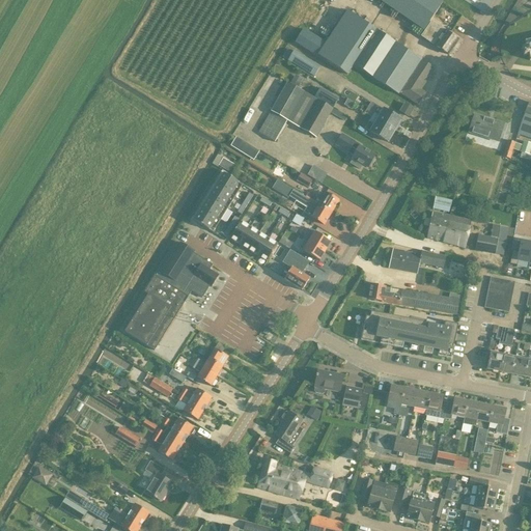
[(378,0),(423,31),(442,3),(437,0),(378,0)]
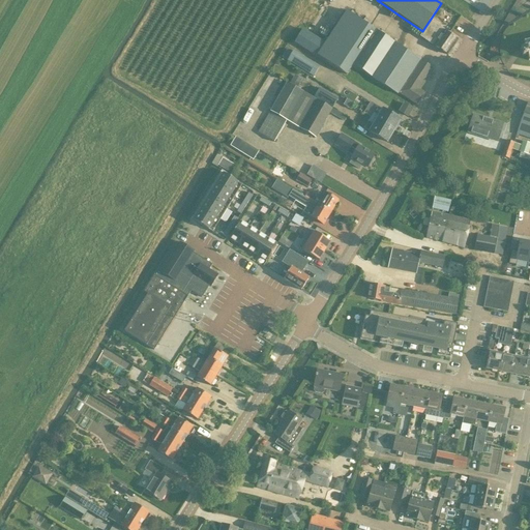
[(346,75),(353,65),(375,31),(346,12),(324,45),(317,57),(346,75)]
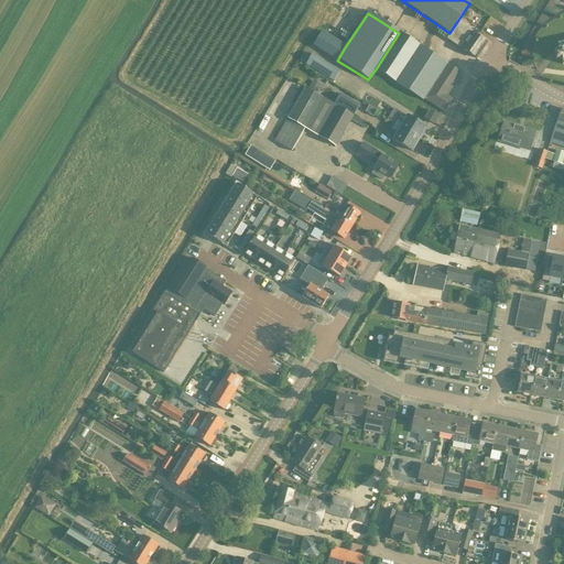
[(480,51),(486,43),(458,24),(447,39),(476,58),(477,56),(479,56),(481,53),(480,51)]
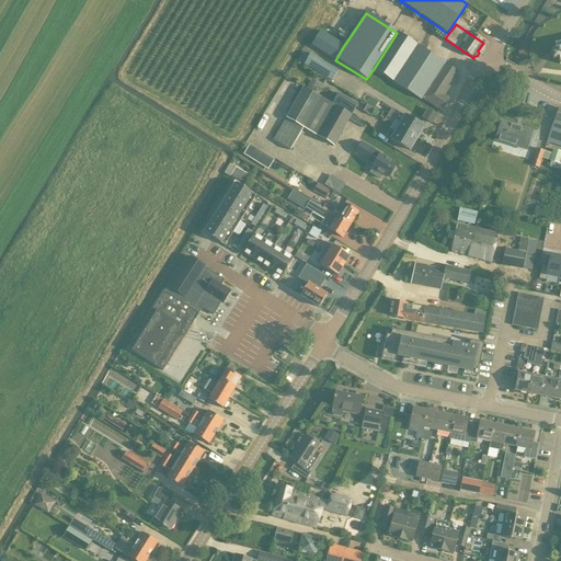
[(335,60),(343,47),(320,32),(311,45),(335,60)]
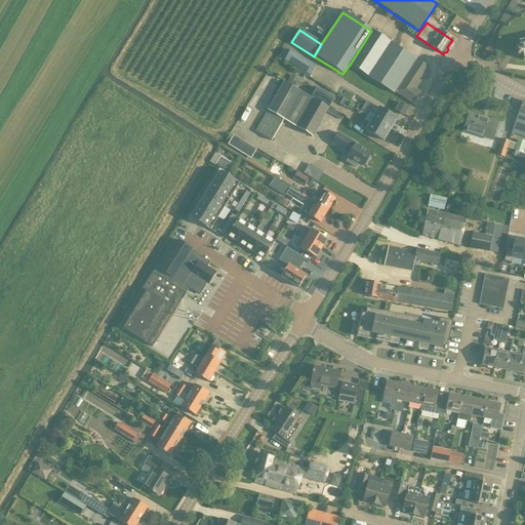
[(394,93),(395,92),(416,59),(371,31),(350,65),(394,93)]
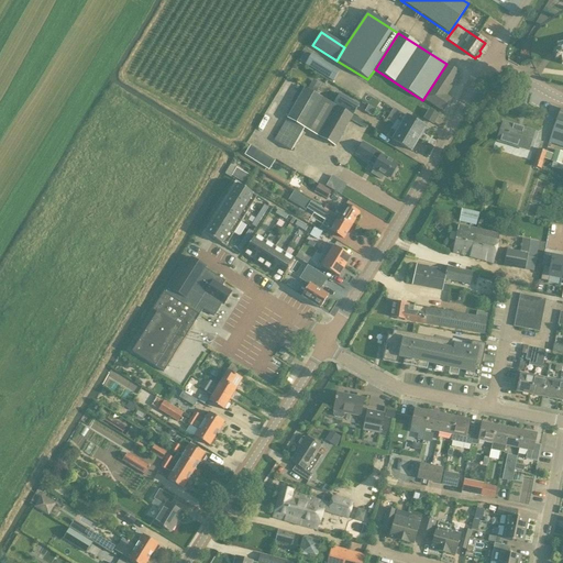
[(562,43),(558,44),(555,44),(558,51),(552,52),(553,56),(554,59),(559,58),(561,65),(562,64),(562,63),(562,43)]
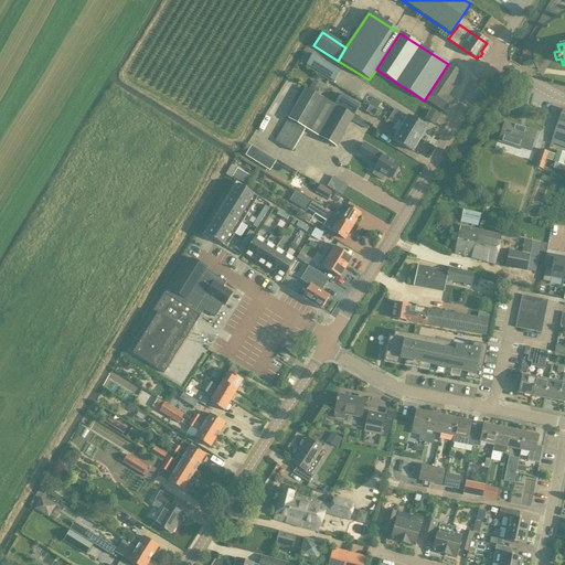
[(307,66),(336,83),(341,73),(312,56),(307,66)]
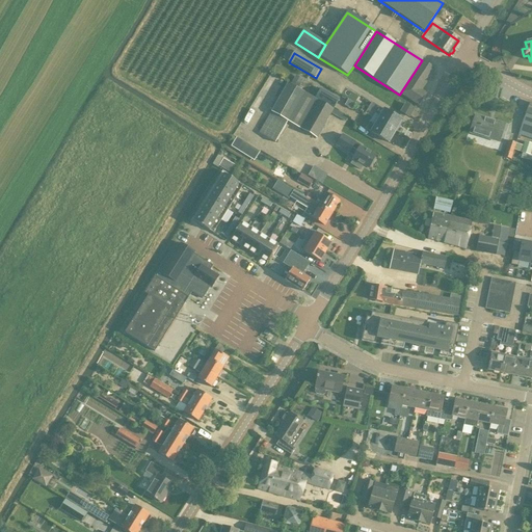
[(435,70),(422,60),(400,94),(419,106),(426,95),(421,90),(435,70)]
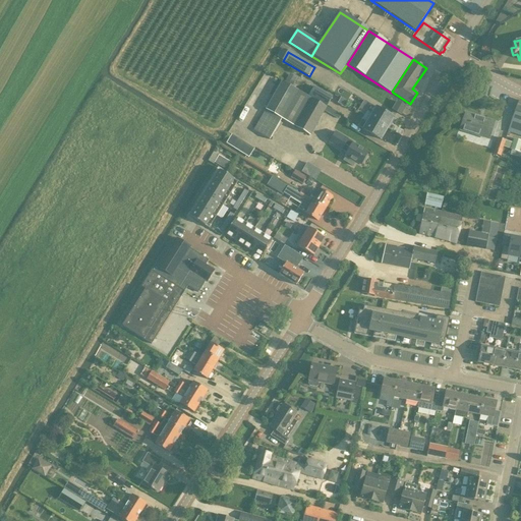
[(289,75),(285,83),(292,88),(297,80),(289,75)]
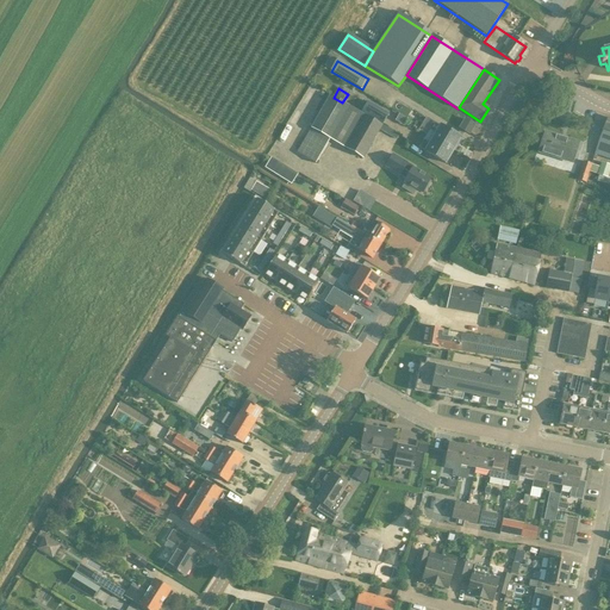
[(381,125),(362,114),(342,103),(334,98),(330,95),(297,153),(316,163),(330,139),(362,159),(381,125)]
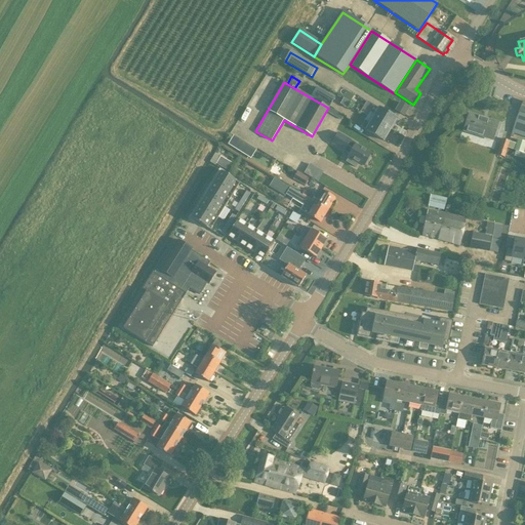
[(312,98),(328,108),(334,98),(317,89),(312,98)]
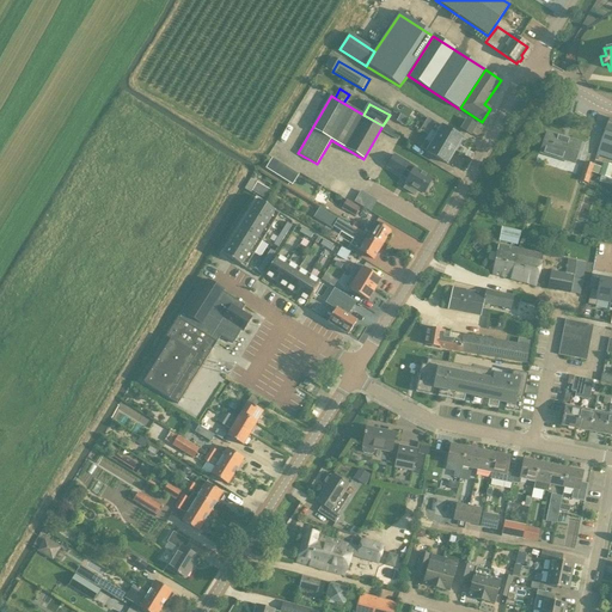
[(407,105),(397,120),(404,123),(412,109),(407,105)]
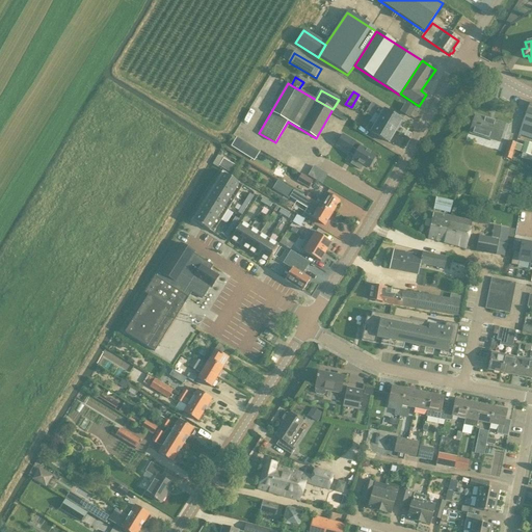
[(372,103),(366,114),(372,117),(395,132),(402,121),(383,110),(372,103)]
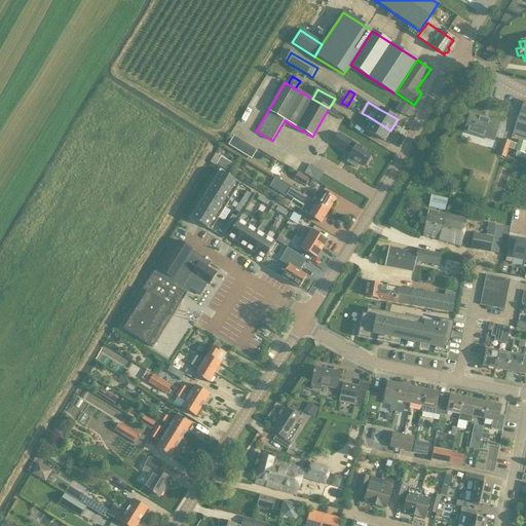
[(525,102),(524,102),(513,133),(525,137),(525,102)]
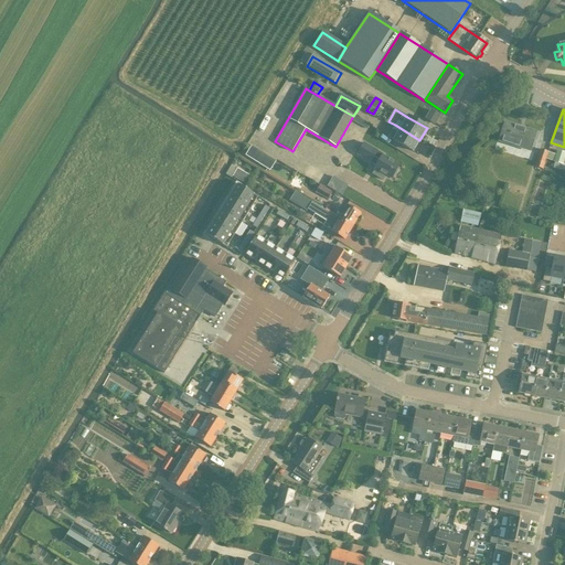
[(434,125),(439,116),(430,110),(425,119),(434,125)]
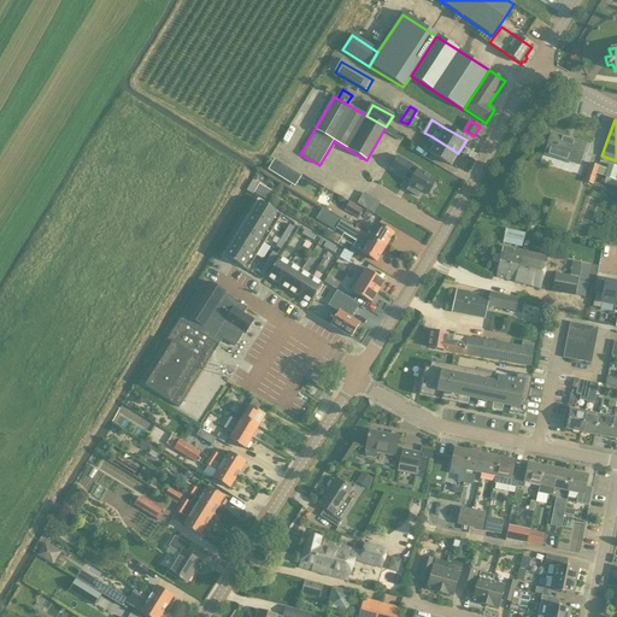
[(579,164),(585,145),(552,135),(546,154),(579,164)]
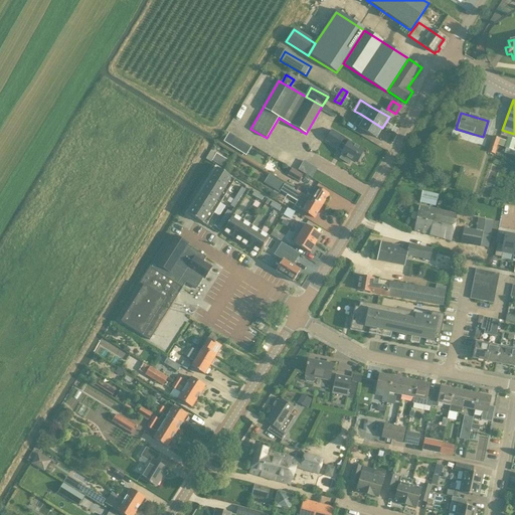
[(359,128),(376,139),(382,128),(360,114),(357,119),(362,122),(359,128)]
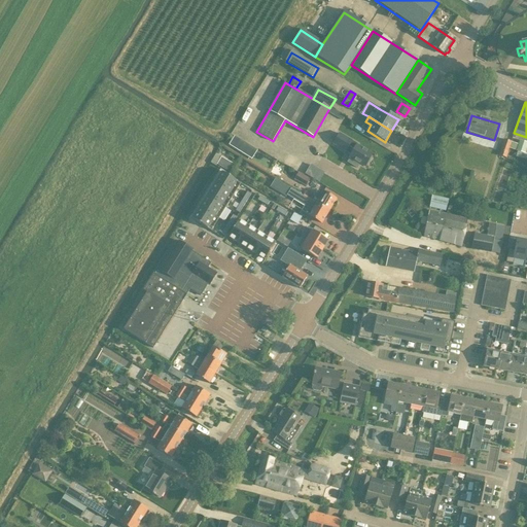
[(340,134),(334,144),(351,154),(349,157),(350,157),(347,163),(357,169),(360,164),(365,167),(365,166),(366,166),(371,161),(370,160),(372,154),(357,146),(357,144),(340,134)]
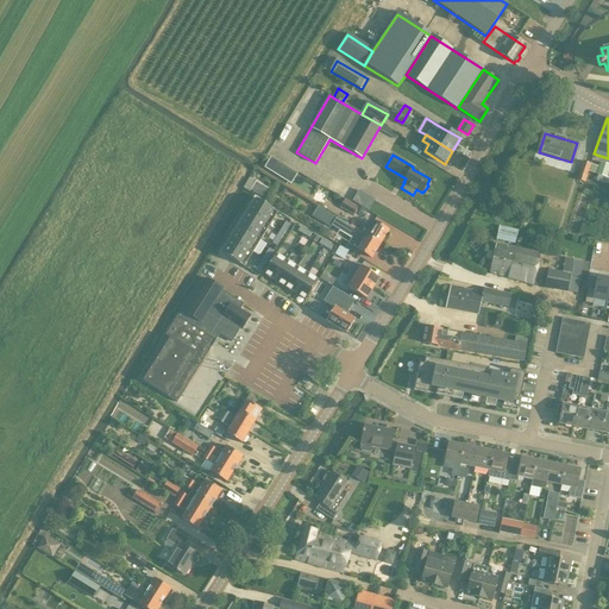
[(264,168),(292,184),(297,174),(271,157),(264,168)]
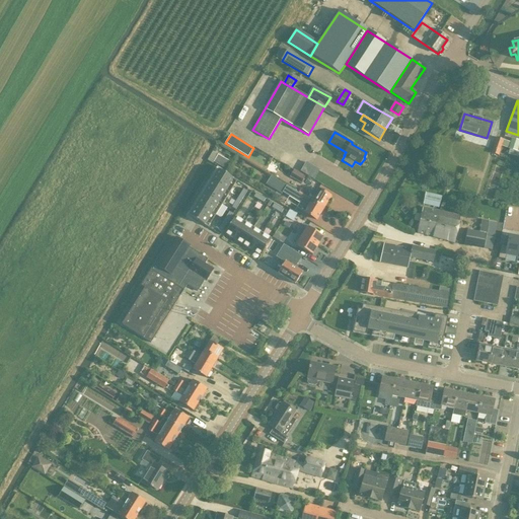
[(499,156),(504,140),(497,138),(492,153),(499,156)]
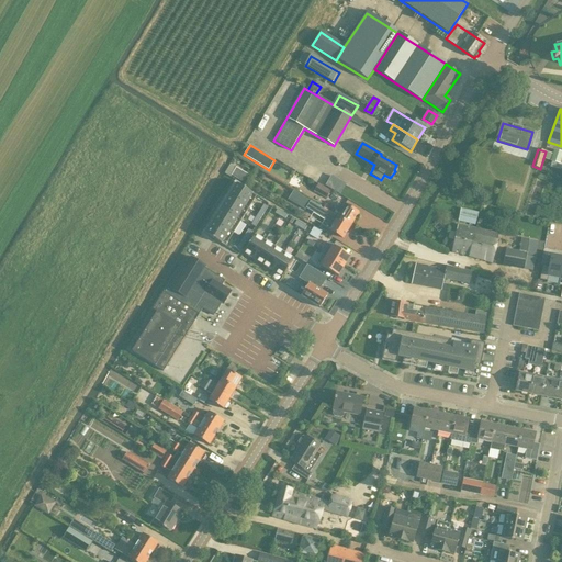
[(561,158),(561,152),(555,149),(551,160),(560,164),(561,158)]
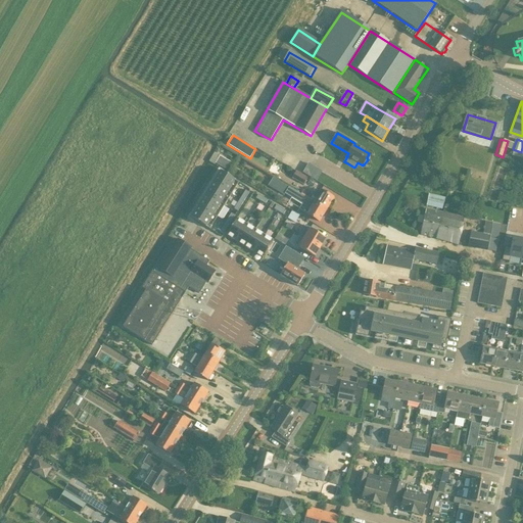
[(216,163),(230,172),(234,164),(220,156),(216,163)]
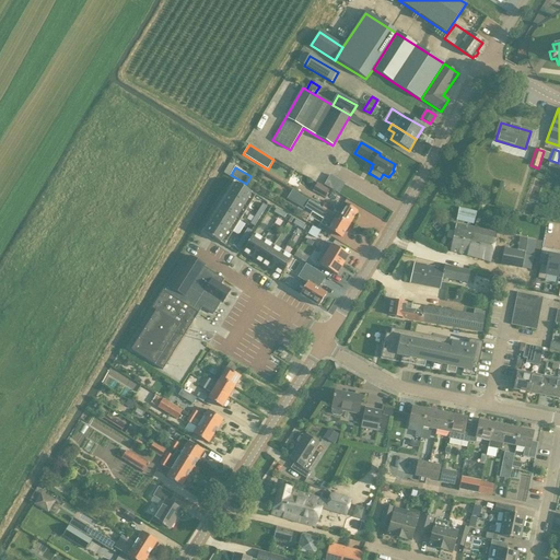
[(330,175),(325,185),(339,194),(345,184),(330,175)]
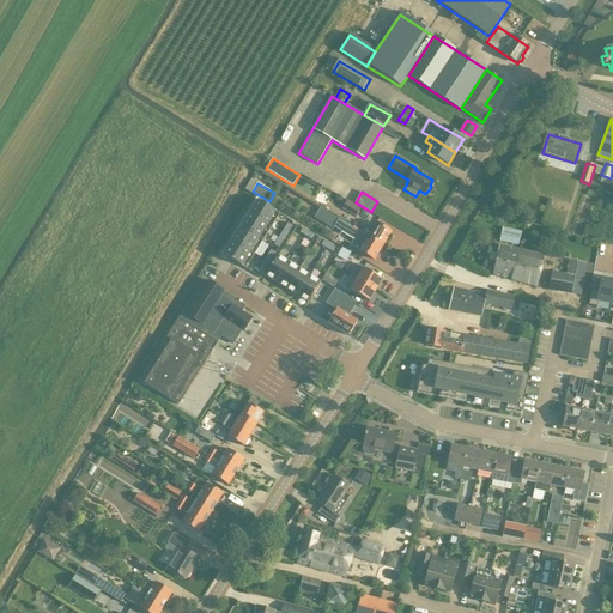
[(259,201),(249,214),(272,228),(280,214),(259,201)]
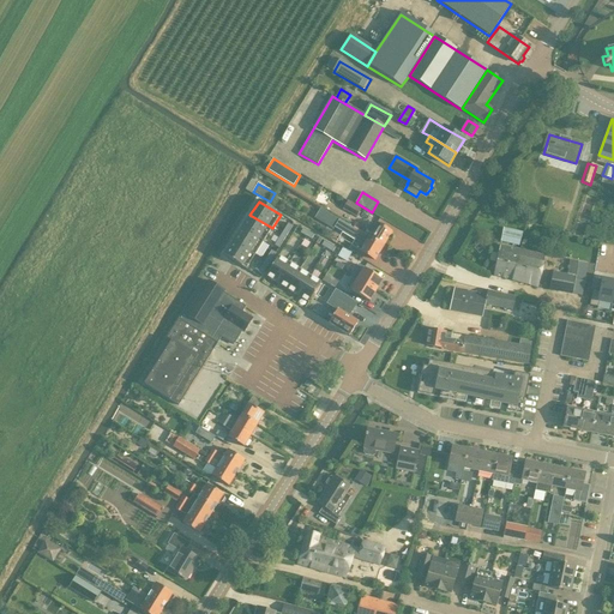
[(343,210),(356,217),(361,209),(348,202),(343,210)]
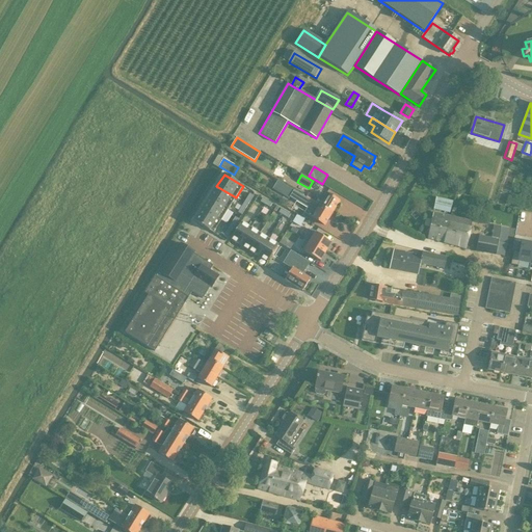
[(235,198),(236,197),(216,186),(209,197),(229,210),(235,198)]
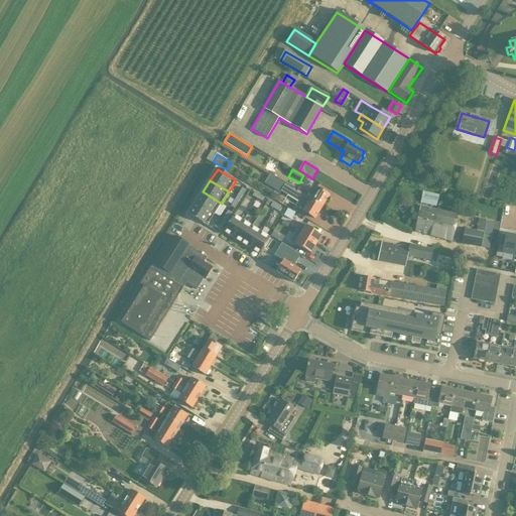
[(297,192),(284,185),(281,191),(298,202),(295,206),(303,211),(303,212),(315,219),(321,208),(297,192)]
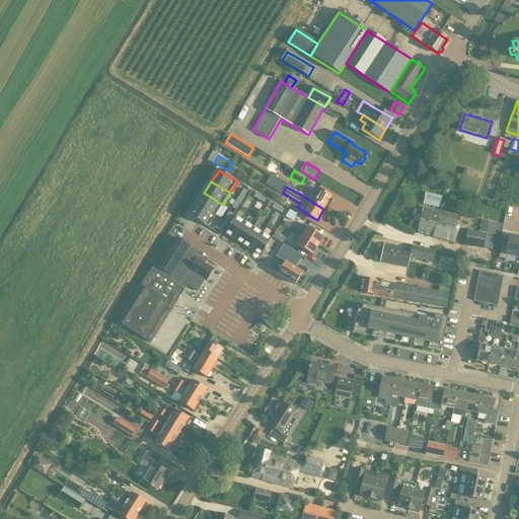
[(301,189),(299,194),(323,209),(330,197),(318,190),(314,197),(301,189)]
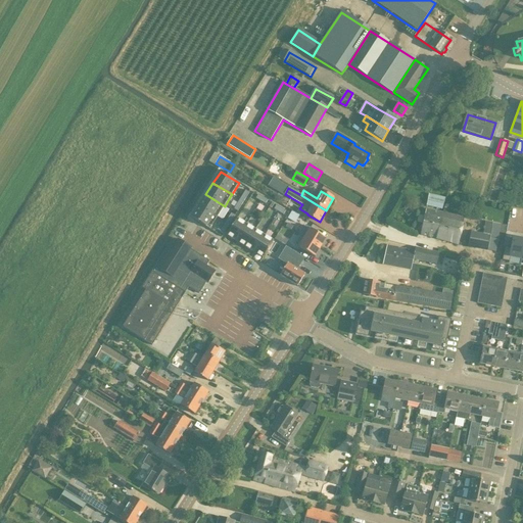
[(225,206),(205,194),(198,206),(217,218),(225,206)]
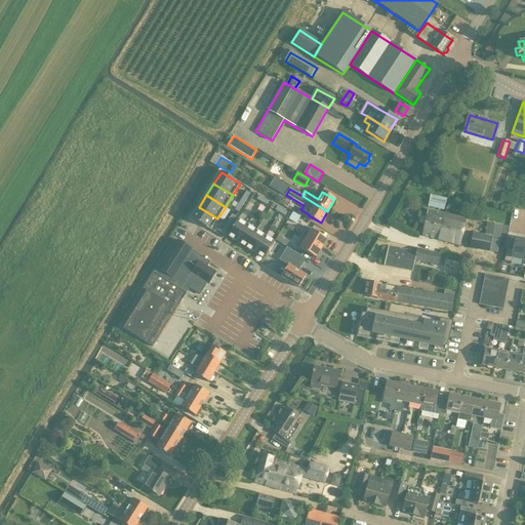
[(428,206),(444,209),(446,200),(431,196),(428,206)]
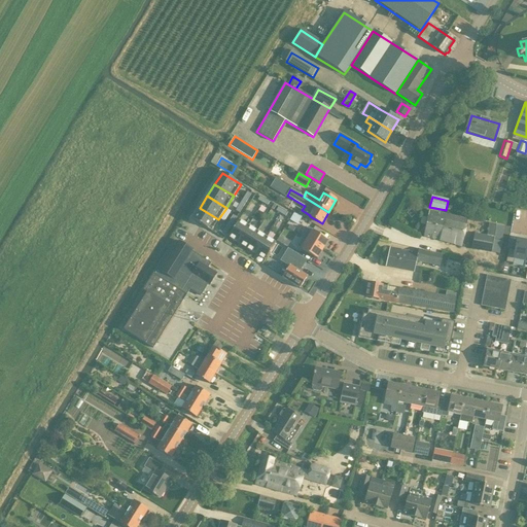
[(211,232),(218,219),(200,208),(192,219),(211,232)]
